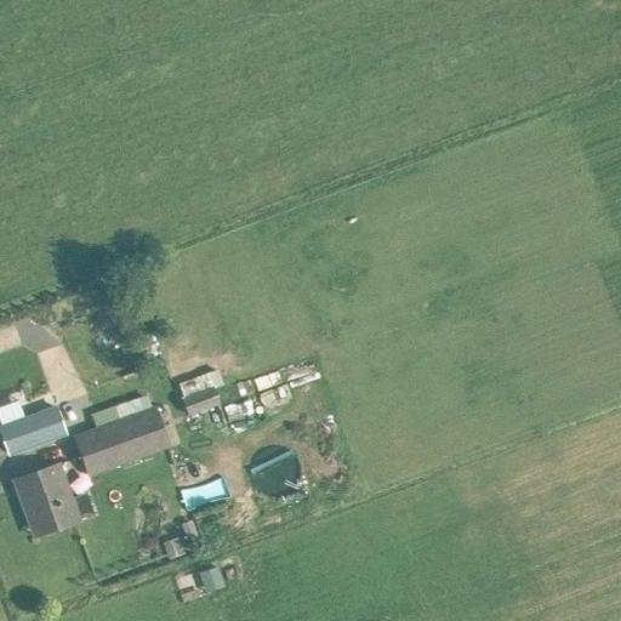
[(189,416),(220,405),(209,371),(178,382),(189,416)]
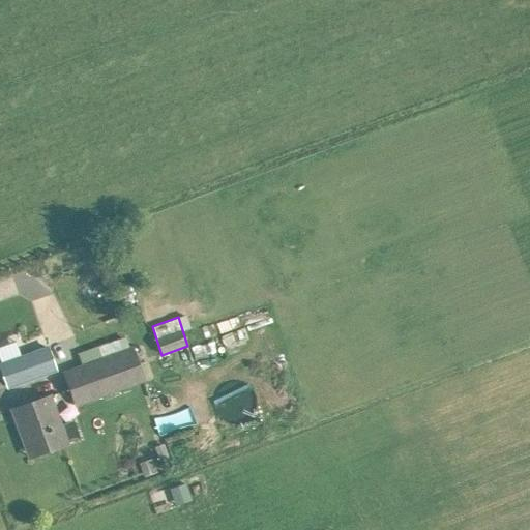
[(49,345),(0,361),(0,364),(8,388),(58,371),(49,345)]
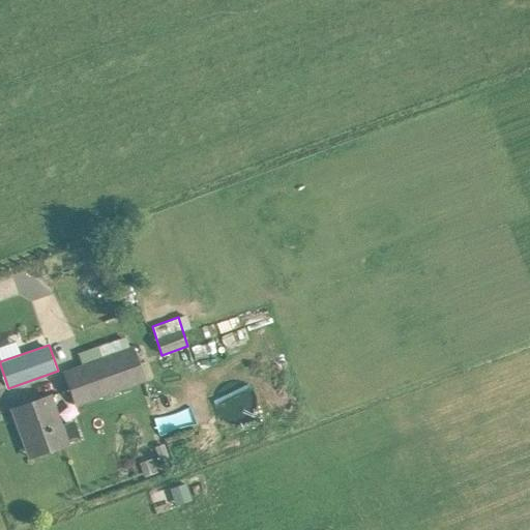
[(63,373),(76,406),(146,381),(134,347),(63,373)]
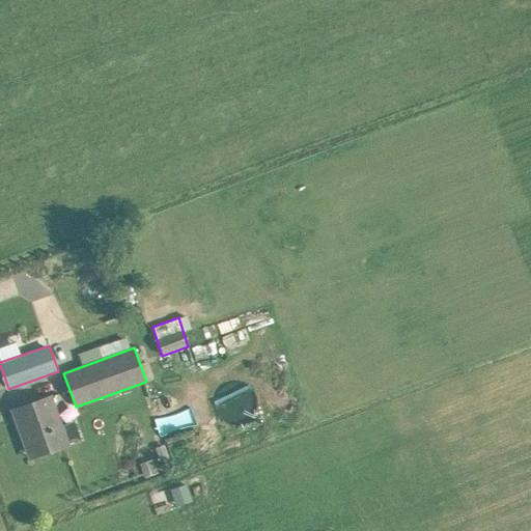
[(28,458),(54,449),(63,446),(57,429),(61,428),(50,396),(11,411),(20,434),(28,458)]
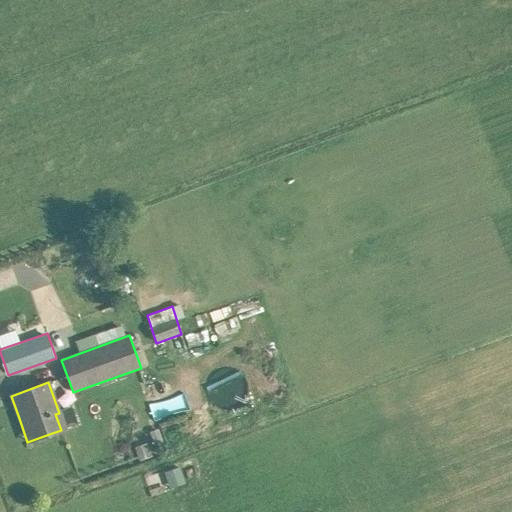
[(164,471),(170,489),(185,483),(179,466),(164,471)]
